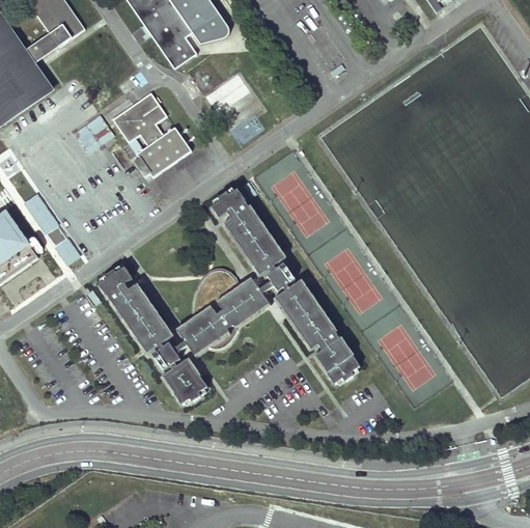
[(37,67),(35,64),(33,62),(84,27),(64,0),(0,0),(0,122),(51,87),(37,67)]
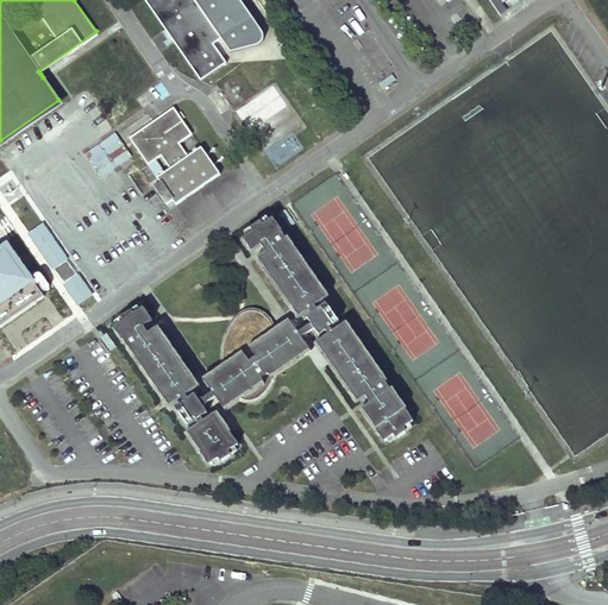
[(145,0),(173,38),(199,77),(226,60),(214,41),(220,37),(230,50),(258,43),(261,41),(263,38),(264,33),(263,30),(262,26),(243,0),(145,0)]
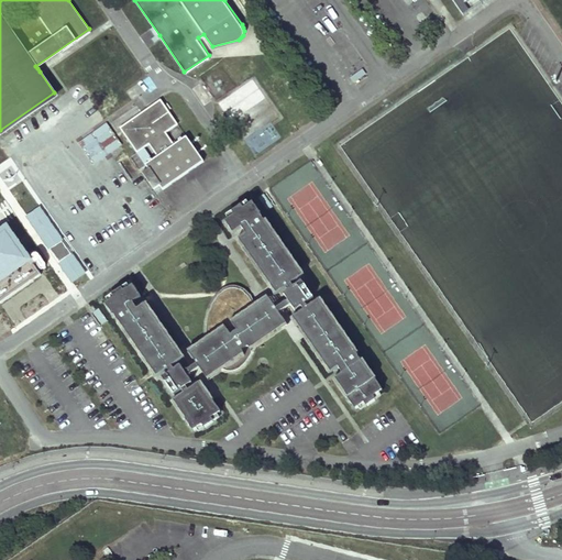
[(177,121),(160,96),(119,124),(135,150),(147,141),(156,154),(151,157),(150,155),(147,157),(149,160),(144,162),(147,166),(158,182),(161,186),(202,157),(184,131),(177,135),(178,138),(173,142),(165,130),(177,121)]
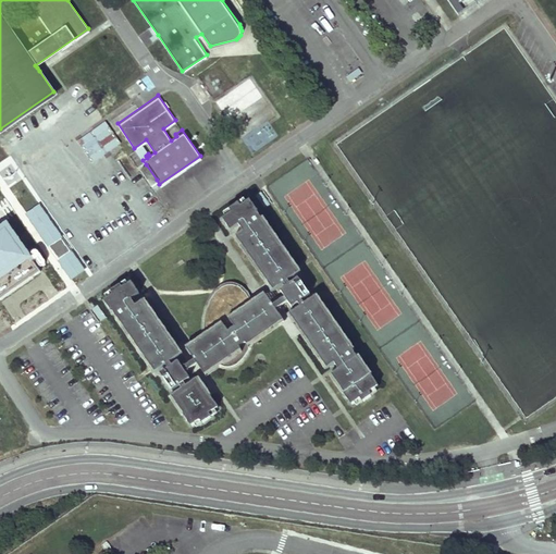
[(272,124),(244,136),(249,148),(278,136),(272,124)]
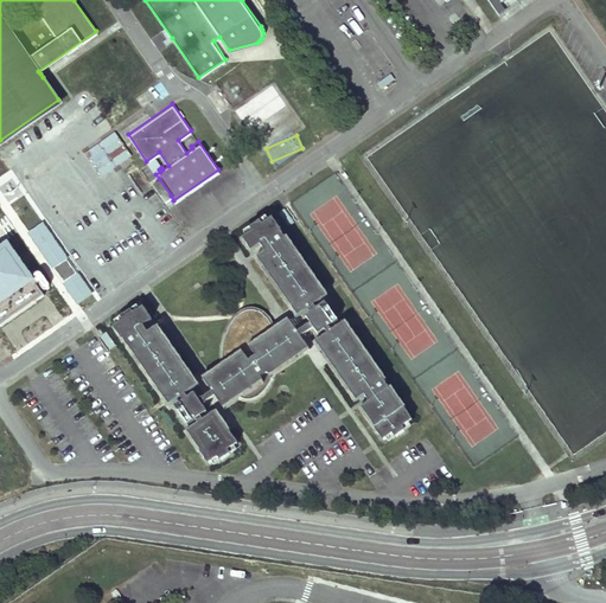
[(171,196),(159,179),(152,184),(164,200),(171,196)]
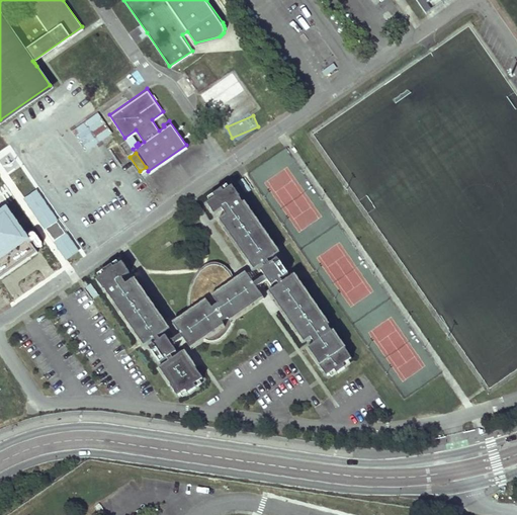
[(249,186),(242,175),(238,178),(245,189),(249,186)]
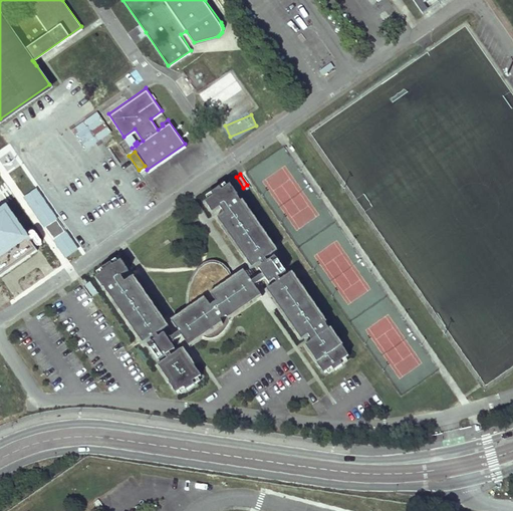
[(262,270),(251,277),(252,279),(254,281),(265,274),(269,279),(274,275),(276,279),(266,286),(301,335),(308,330),(310,333),(312,336),(305,341),(309,346),(316,357),(316,358),(323,369),(331,363),(333,366),(342,360),(340,357),(348,351),(341,340),(340,341),(290,269),(280,276),(278,273),(285,268),(274,253),(267,258),(265,255),(275,247),(229,181),(221,187),(219,184),(211,190),(213,193),(204,199),(212,209),(219,204),(222,208),(224,210),(217,215),(251,264),(261,257),(263,260),(258,264),(262,270)]
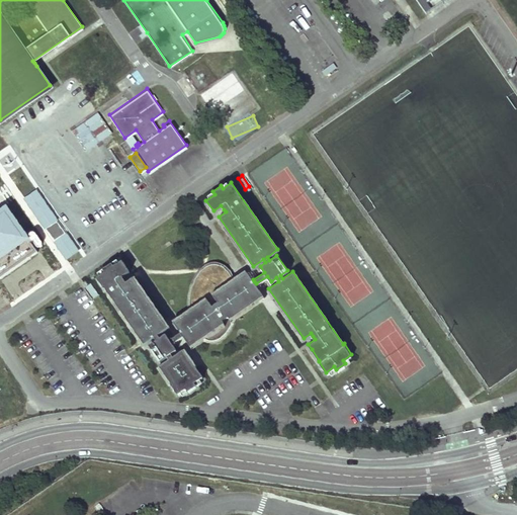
[(76,246),(65,231),(56,219),(35,189),(25,197),(46,226),(54,238),(66,255),(76,247),(76,246)]
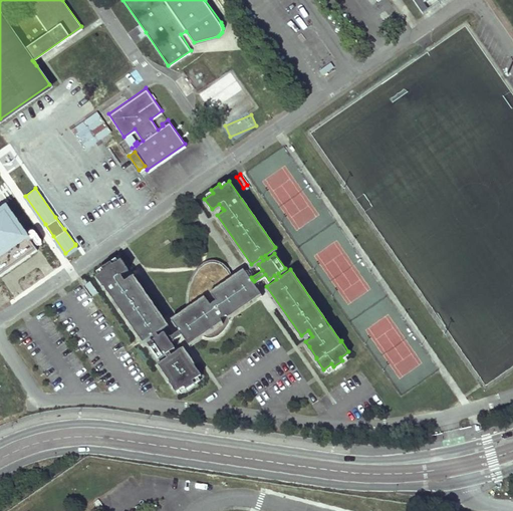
[(0,272),(35,248),(5,205),(0,208),(0,272)]
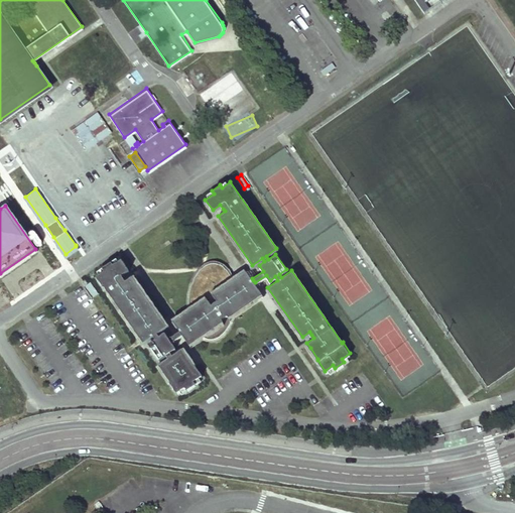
[(182,334),(179,330),(168,337),(164,332),(159,335),(157,332),(167,325),(164,321),(132,275),(125,280),(121,274),(128,269),(121,258),(113,264),(111,261),(102,267),(104,270),(96,275),(104,286),(143,342),(153,335),(155,338),(148,343),(158,359),(166,354),(168,357),(158,363),(160,367),(169,380),(176,391),(184,385),(186,388),(196,382),(194,379),(202,373),(197,366),(195,363),(194,363),(182,347),(172,354),(169,351),(175,347),(171,341),(182,334)]
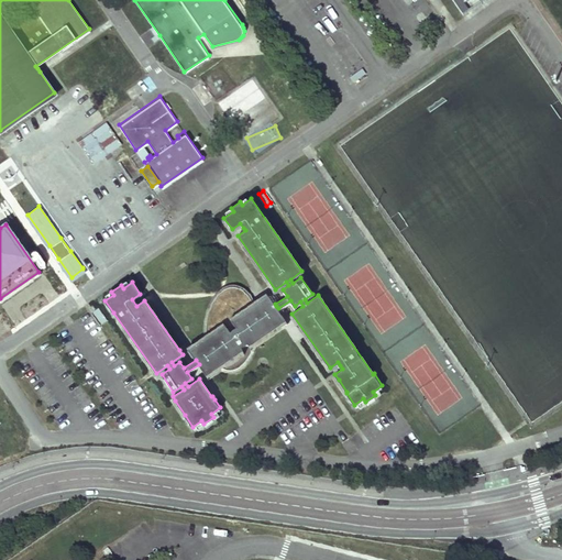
[(188,349),(196,360),(199,364),(207,374),(221,364),(226,366),(231,366),(238,364),(241,362),(244,359),(246,355),(250,350),(252,347),(252,342),(285,319),(278,308),(276,306),(275,304),(267,294),(254,304),(250,306),(248,300),(245,295),(243,292),(240,289),(237,287),(233,287),(229,287),(226,288),(221,292),(218,296),(215,302),(211,308),(210,315),(210,325),(209,335),(188,349)]
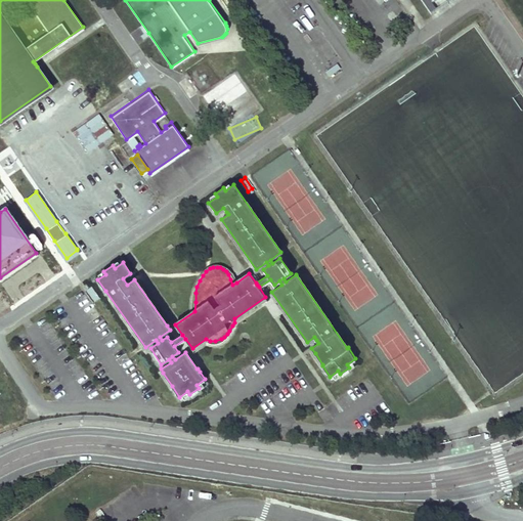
[(15,301),(27,294),(17,280),(6,288),(15,301)]
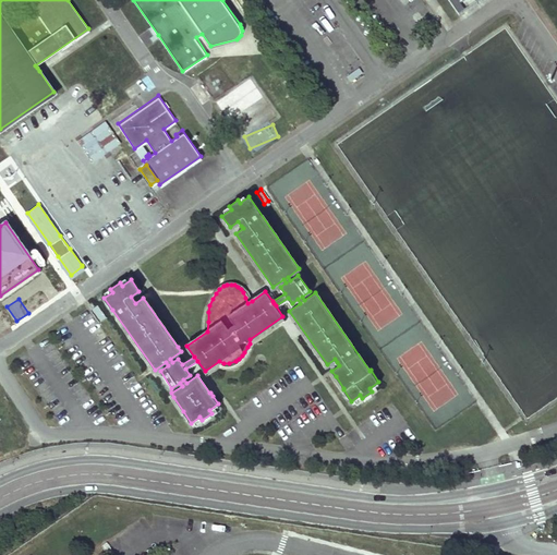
[(97,303),(91,306),(99,320),(105,315),(97,303)]
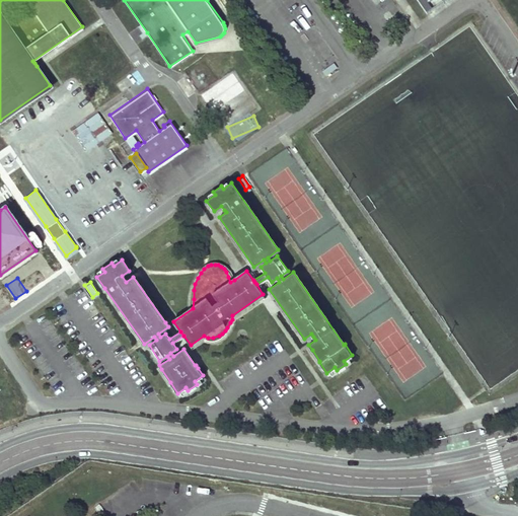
[(0,306),(1,308),(12,301),(3,287),(0,288),(0,306)]
